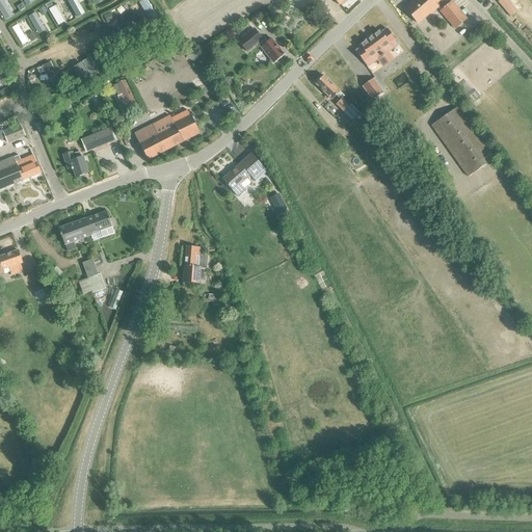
[(2,0),(0,0),(0,9),(5,19),(11,16),(2,0)]
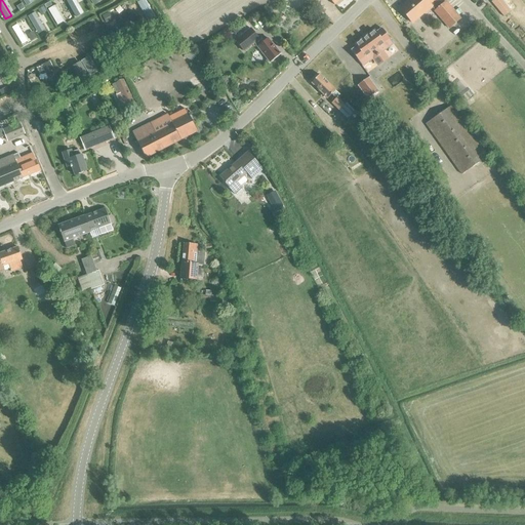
[(75,0),(69,0),(68,1),(76,16),(82,12),(75,0)]
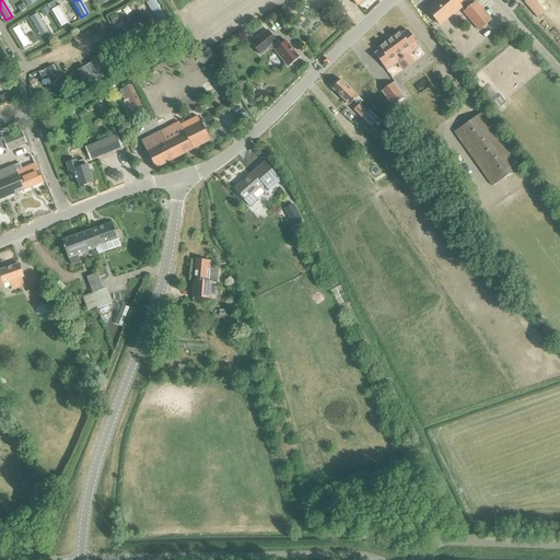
[(166,20),(154,0),(151,0),(147,3),(159,24),(166,20)]
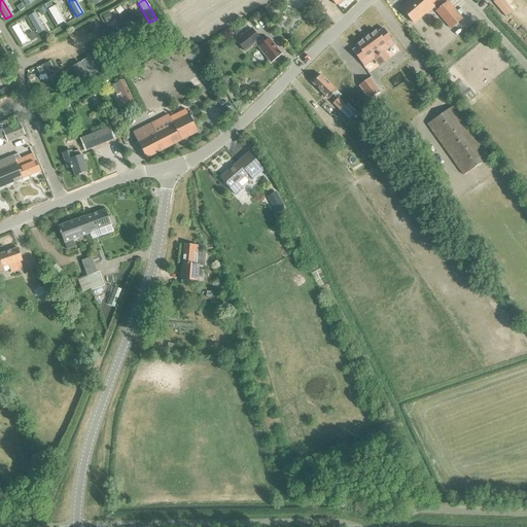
[(436,11),(451,29),(462,19),(447,2),(445,3),(442,0),(410,0),(408,3),(401,9),(414,24),(425,12),(426,13),(433,7),(436,10),(436,11)]
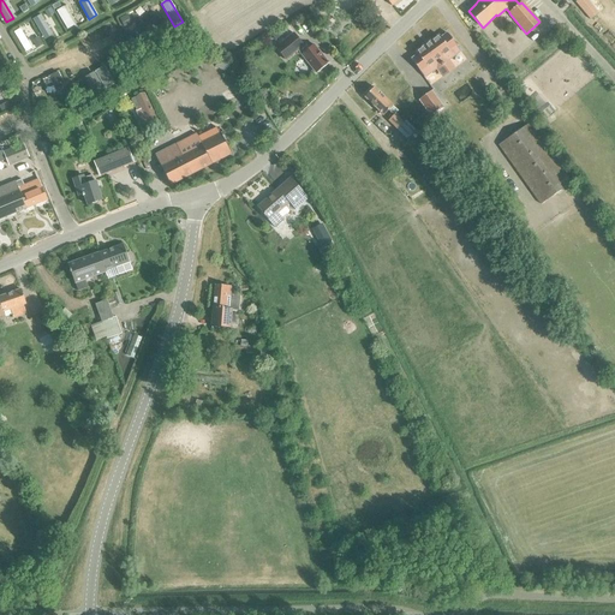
[(577,0),(575,1),(591,21),(596,16),(583,0),(577,0)]
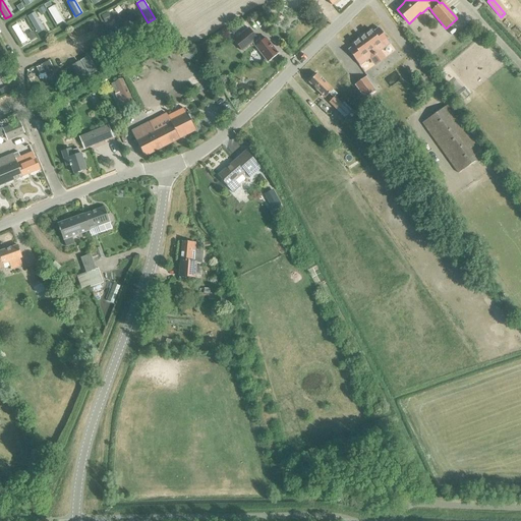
[(54,6),(48,9),(57,25),(63,21),(54,6)]
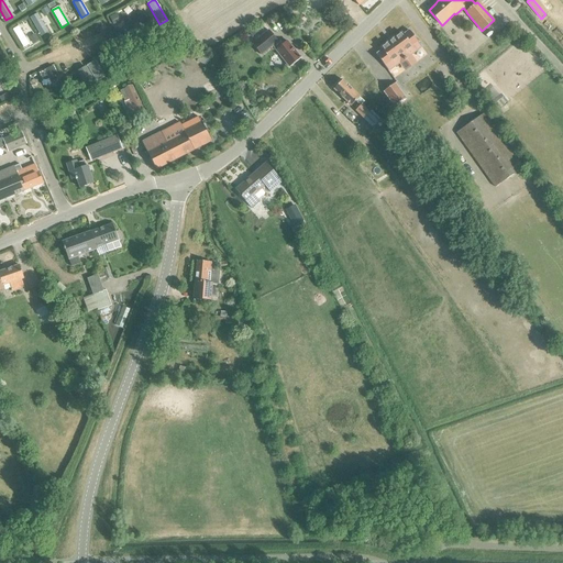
[(35,12),(30,17),(42,36),(47,33),(35,12)]
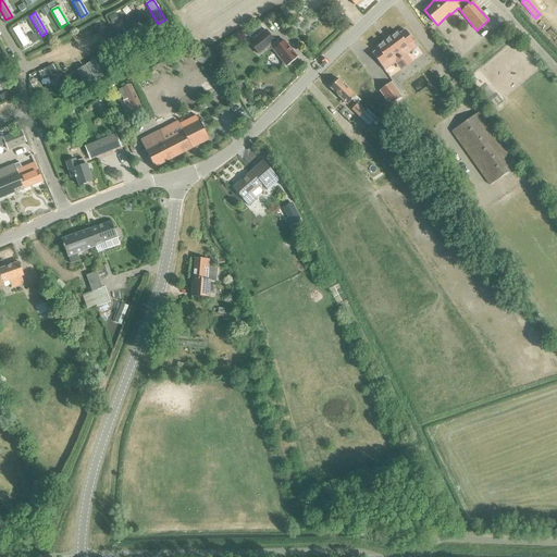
[(115,14),(108,17),(112,25),(119,22),(115,14)]
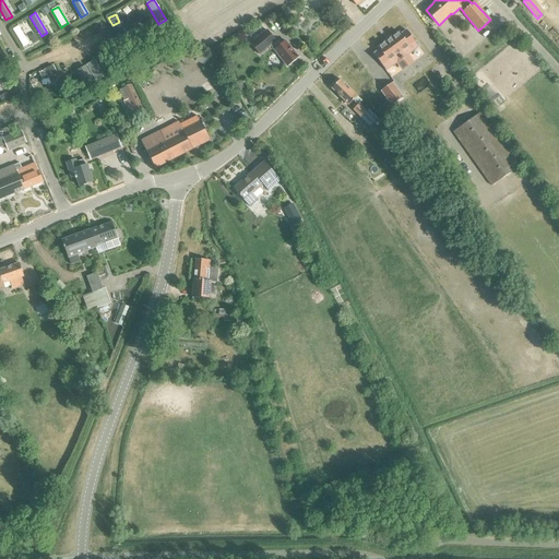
[(19,26),(12,30),(23,48),(30,45),(19,26)]
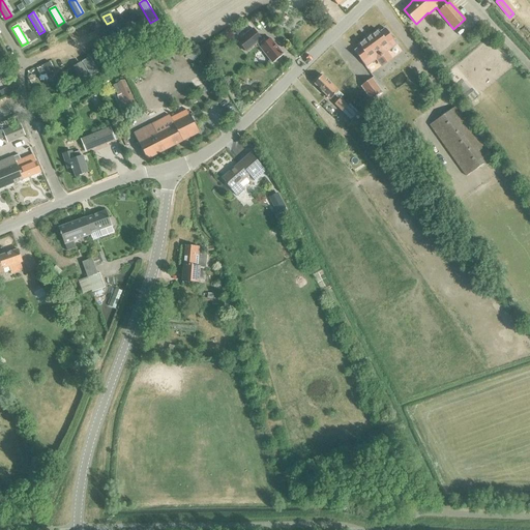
[(240,25),(234,30),(237,35),(243,30),(240,25)]
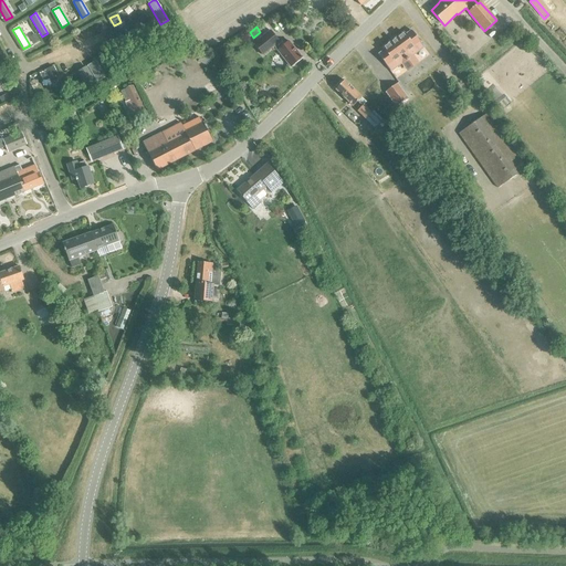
[(252,44),(262,56),(274,46),(278,51),(291,67),(302,59),(289,41),(282,46),(270,31),(252,44)]
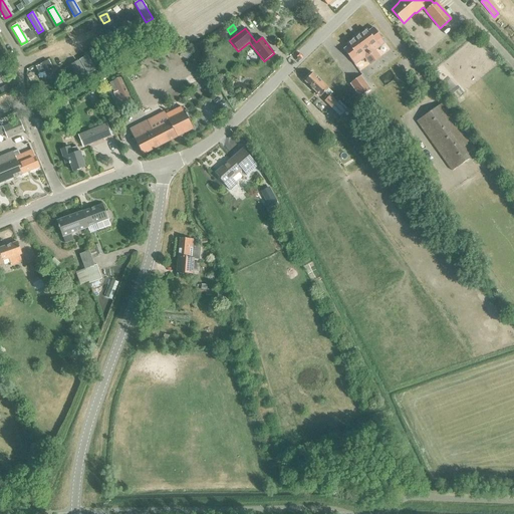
[(375,51),(384,44),(373,28),(367,31),(366,29),(347,43),(348,45),(343,49),(355,65),(364,58),(369,65),(380,57),(375,51)]
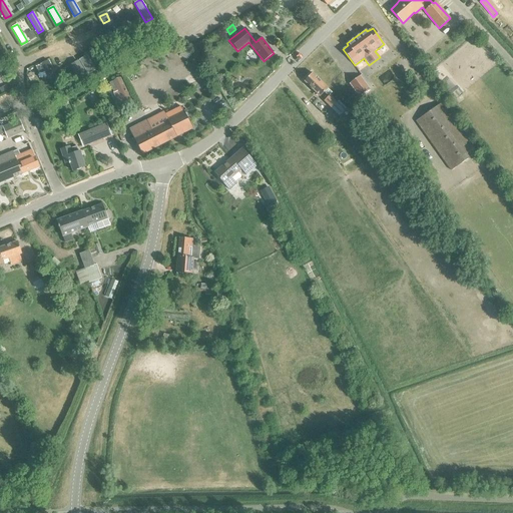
[(31,31),(26,34),(30,40),(35,37),(31,31)]
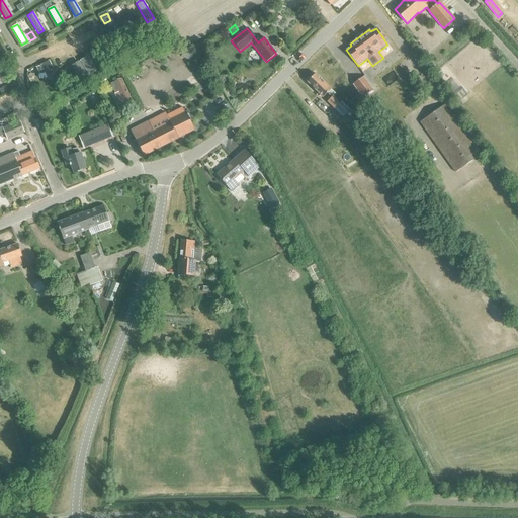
[(185,51),(181,57),(189,61),(192,55),(185,51)]
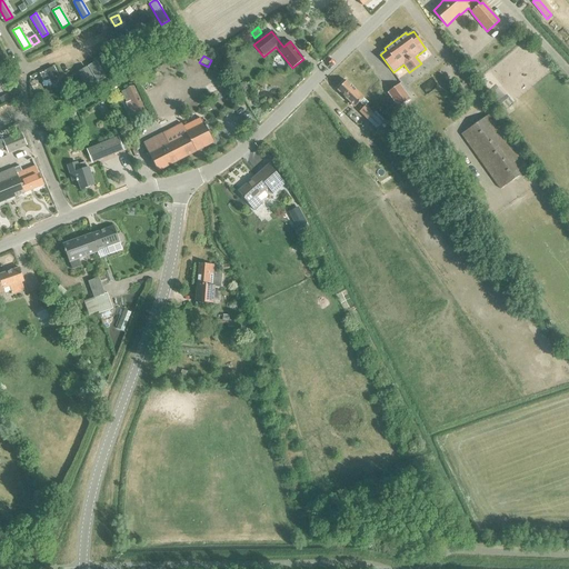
[(46,70),(53,89),(62,86),(53,67),(46,70)]
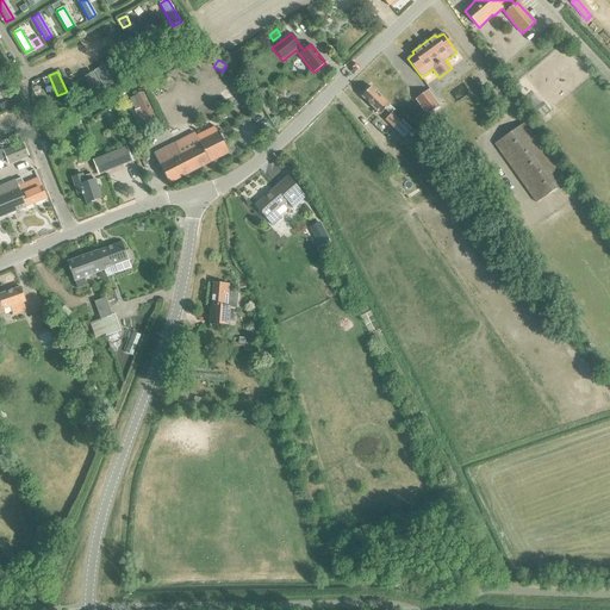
[(101,88),(93,73),(85,78),(93,93),(101,88)]
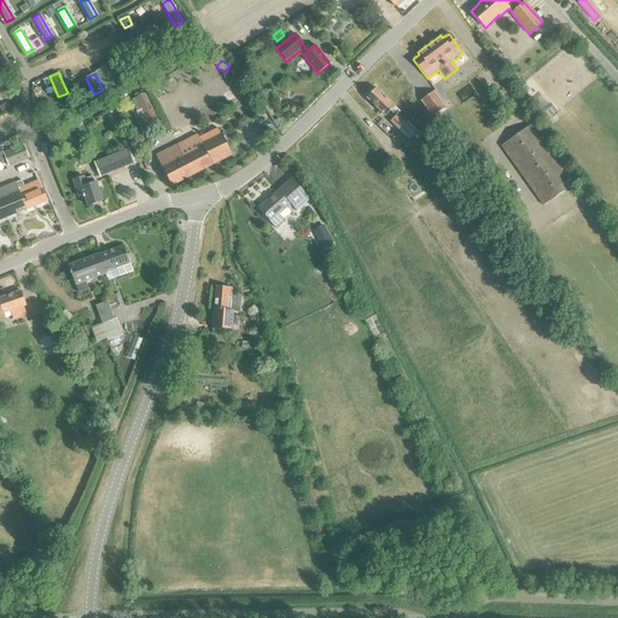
[(149,86),(152,93),(161,88),(157,82),(157,81),(149,86)]
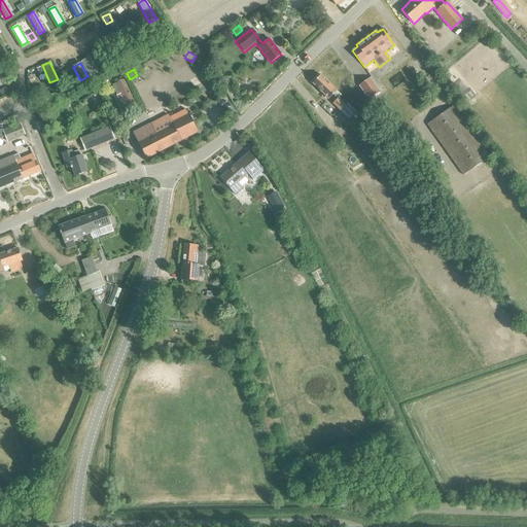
[(312,83),(328,100),(337,91),(331,86),(320,75),(312,83)]
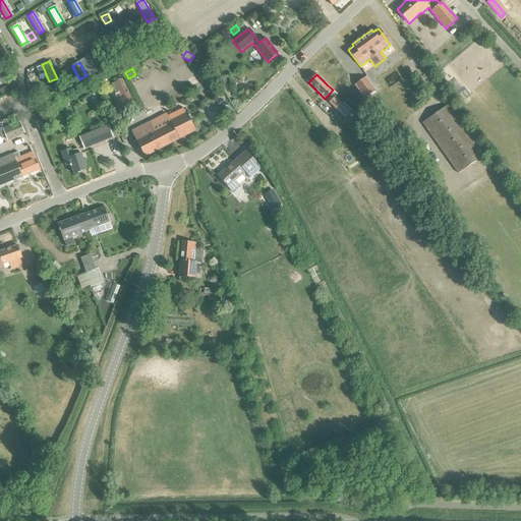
[(355,85),(364,98),(374,90),(365,77),(355,85)]
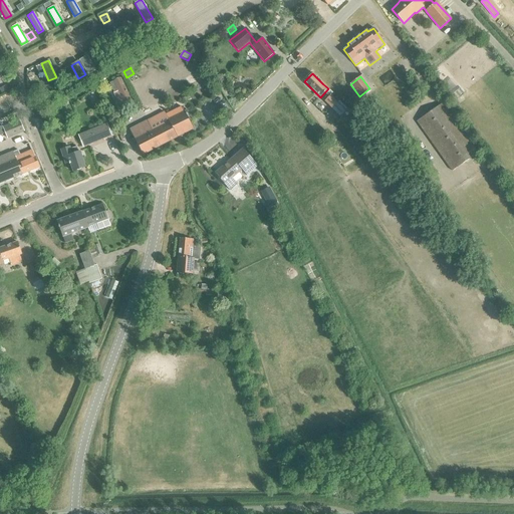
[(131,99),(121,78),(109,83),(113,92),(113,93),(118,105),(124,103),(123,102),(131,99)]
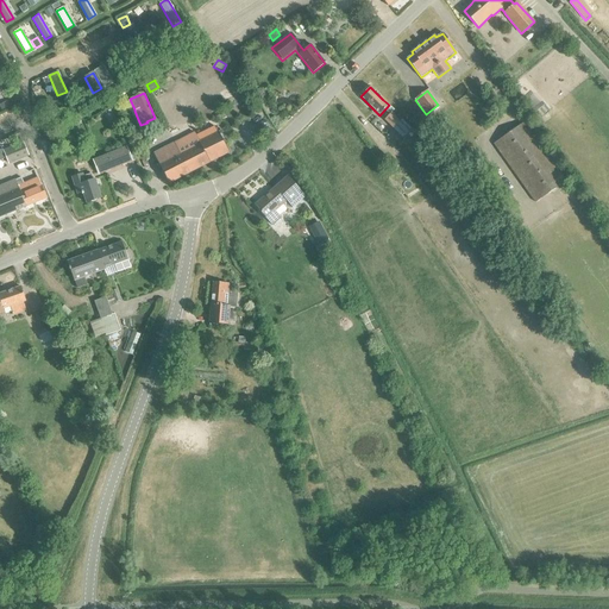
[(541,102),(533,110),(540,117),(548,110),(541,102)]
